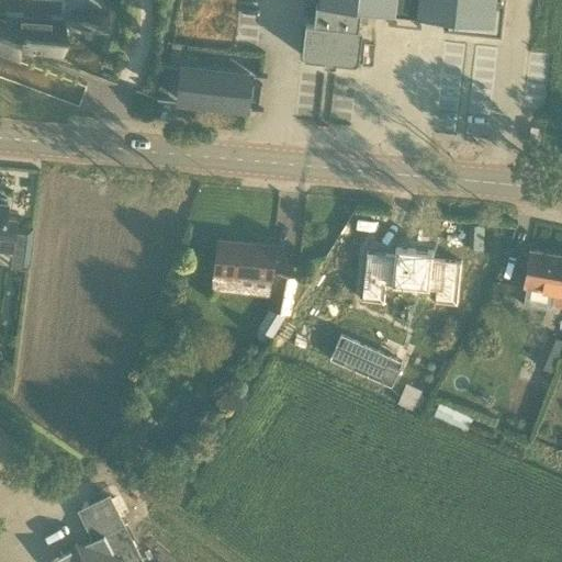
[(317,0),(317,3),(361,10),(395,14),(396,0),(317,0)]
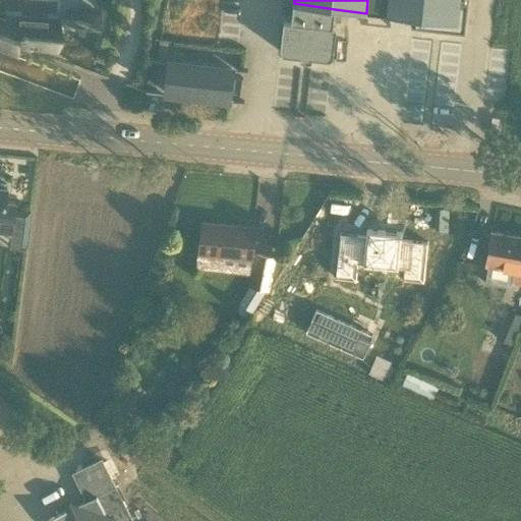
[(385,0),(383,14),(418,19),(417,29),(462,34),(466,4),(458,3),(457,0),(385,0)]
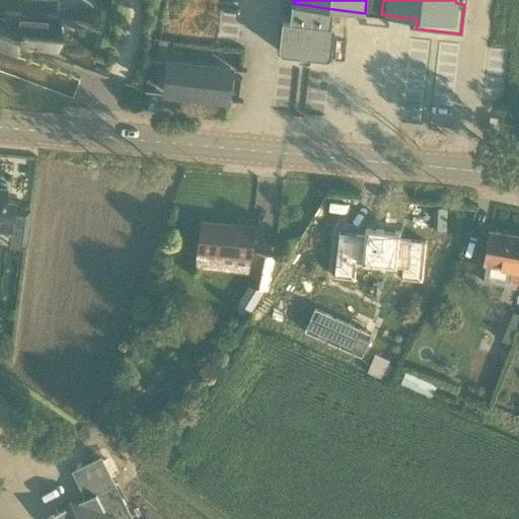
[(331,57),(335,27),(331,27),(334,9),(293,3),(291,3),(289,22),(283,21),(279,51),(282,54),(299,57),(299,61),(310,62),(310,58),(327,60),(331,57)]
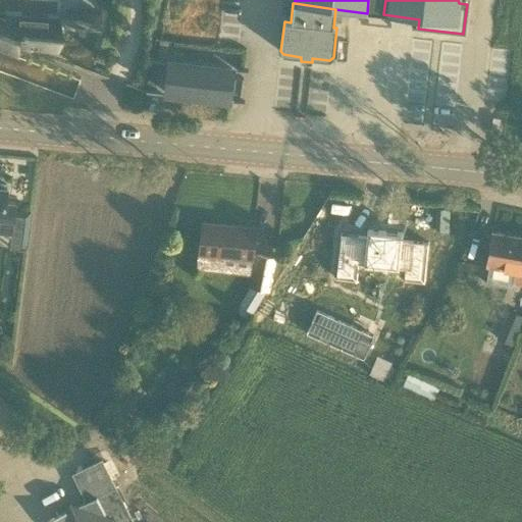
[(0,45),(20,53),(22,46),(59,48),(60,19),(19,16),(19,15),(6,14),(6,15),(0,12),(0,45)]
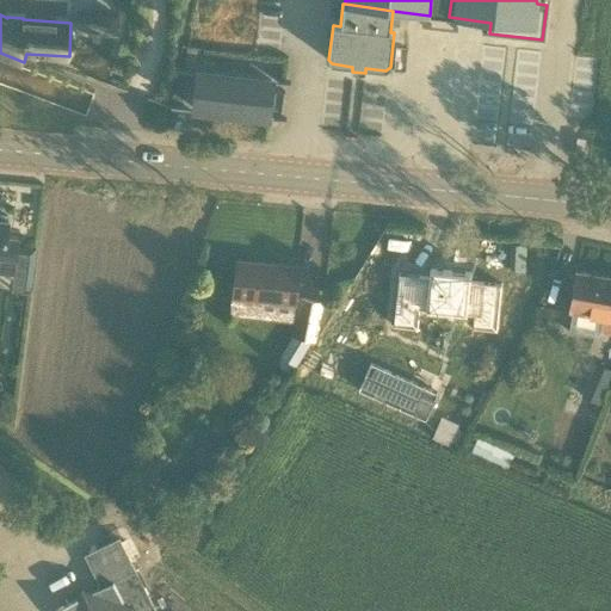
[(229,62),(229,73),(265,72),(265,61),(229,62)]
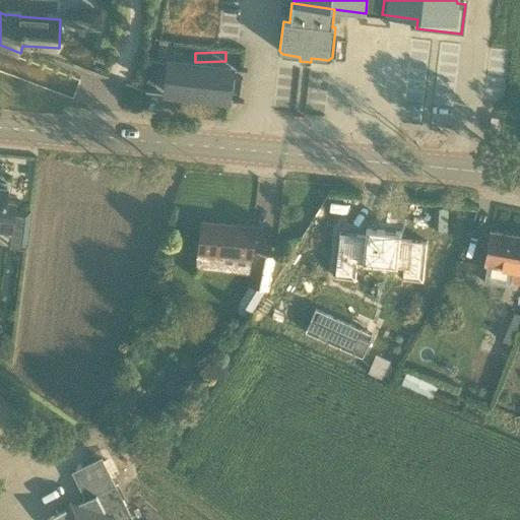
[(172,62),(168,98),(234,105),(238,69),(172,62)]
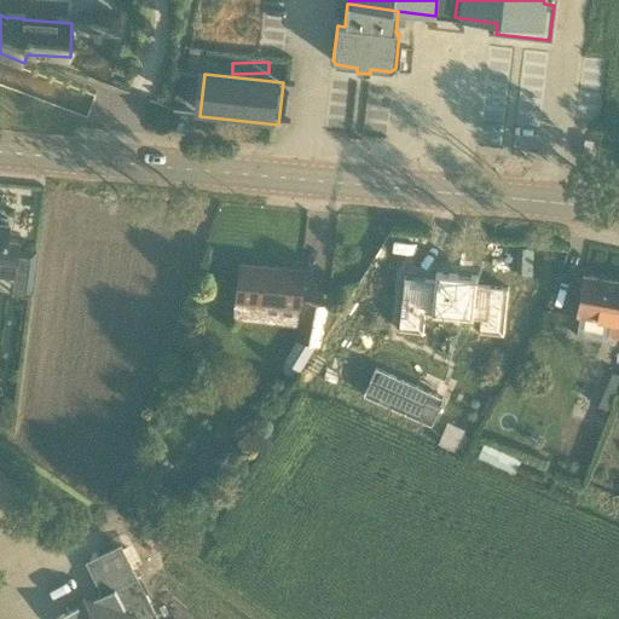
[(0,276),(15,278),(32,281),(35,252),(17,249),(18,241),(7,239),(9,223),(3,223),(3,219),(0,218),(0,276)]
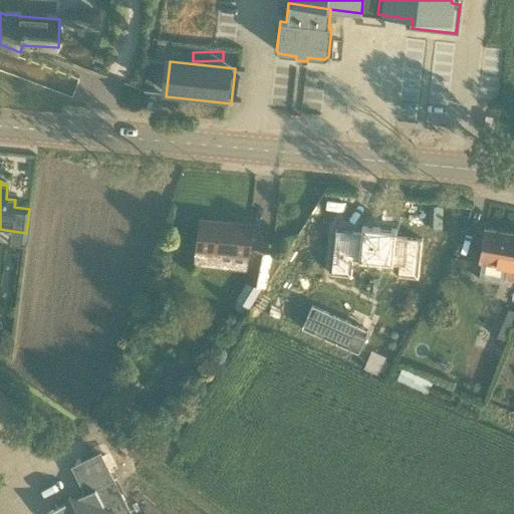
[(248,257),(249,246),(251,226),(200,221),(195,264),(219,267),(220,254),(248,257)]
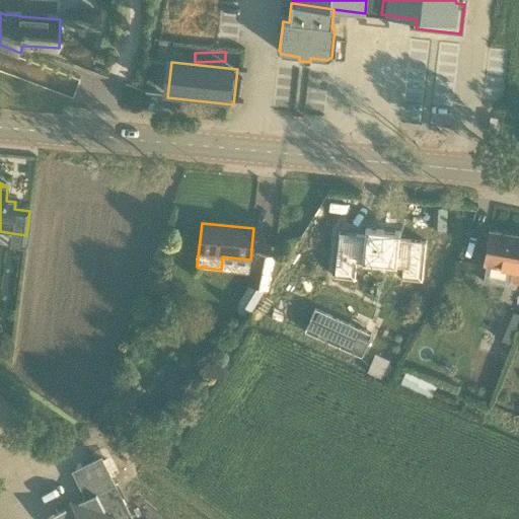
[(332,230),(328,275),(351,278),(353,262),(397,266),(396,278),(418,280),(422,238),(395,236),(396,229),(360,225),(359,232),(332,230)]
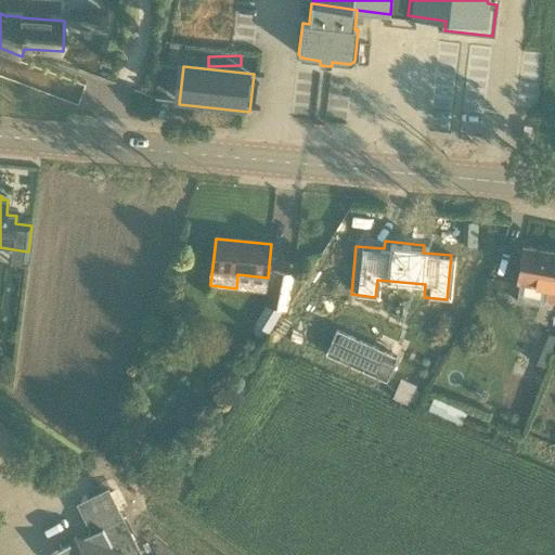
[(520,268),(517,285),(520,285),(518,300),(546,305),(546,302),(554,304),(554,252),(524,247),(520,268)]
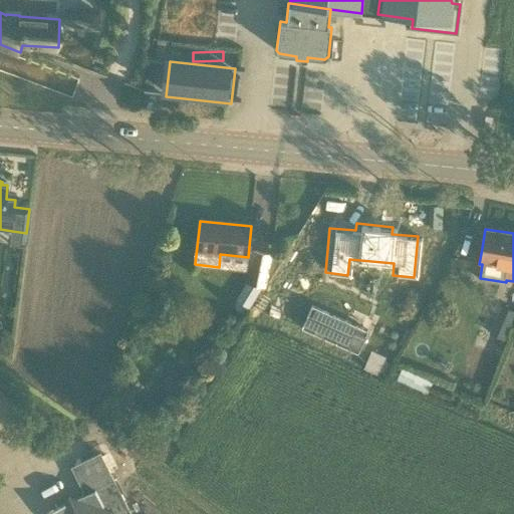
[(248,308),(261,286),(264,287),(271,255),(252,251),(246,283),(236,300),(235,304),(236,307),(238,310),(242,311),(245,310),(248,308)]
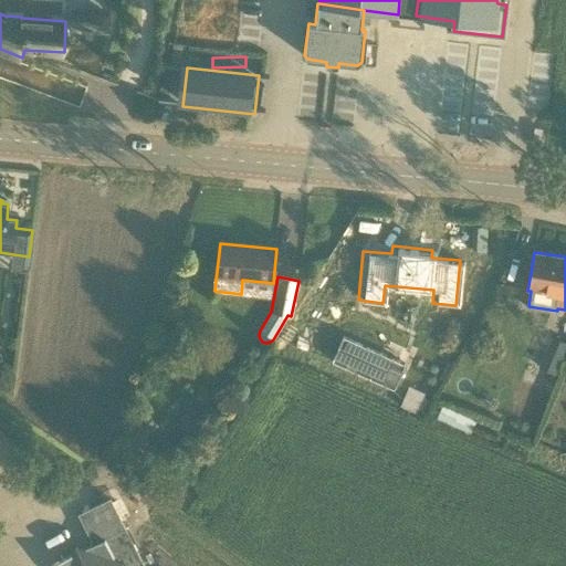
[(350,332),(339,357),(401,384),(412,358),(350,332)]
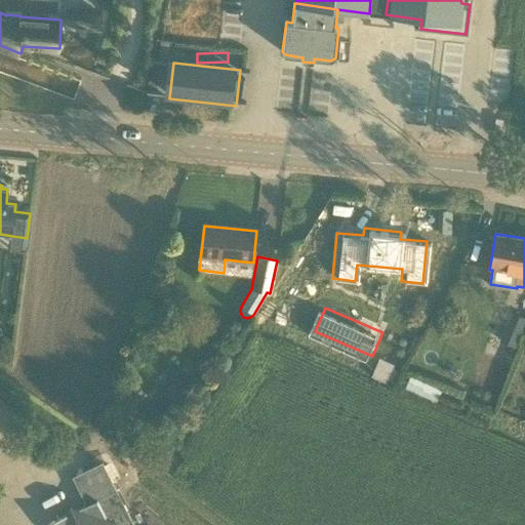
[(524,317),(512,312),(499,340),(501,341),(495,356),(506,360),(512,346),(515,347),(524,323),(524,317)]
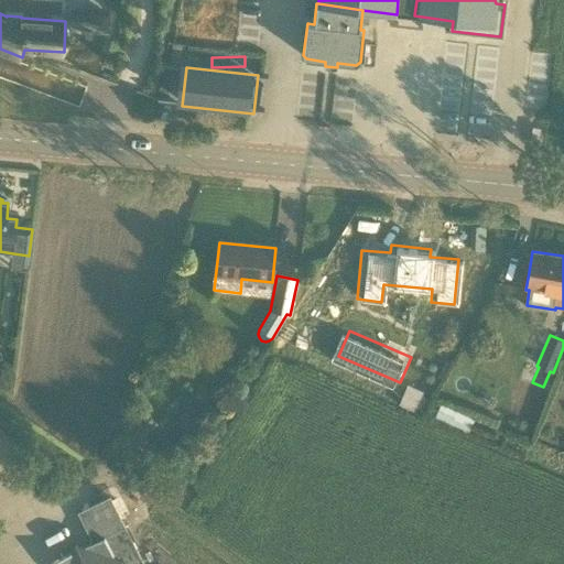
[(71,553),(51,563),(142,563),(142,562),(125,527),(111,498),(110,496),(109,497),(77,512),(93,542),(71,553)]
